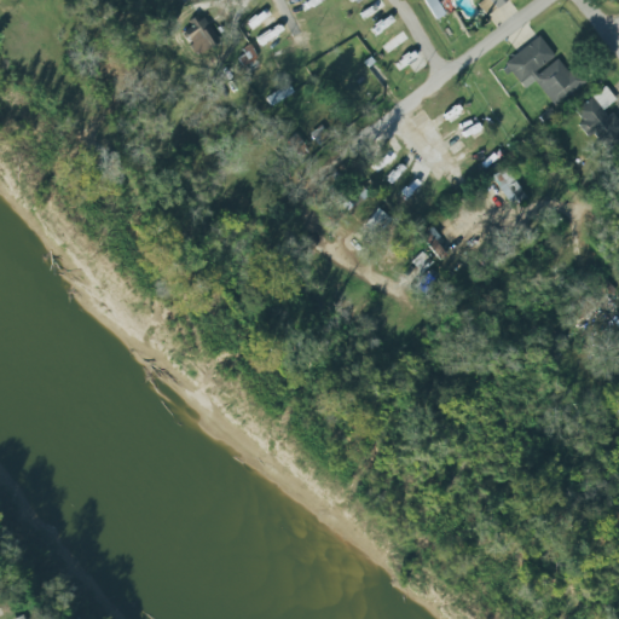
[(423,0),(433,21),(444,16),(435,0),(423,0)]
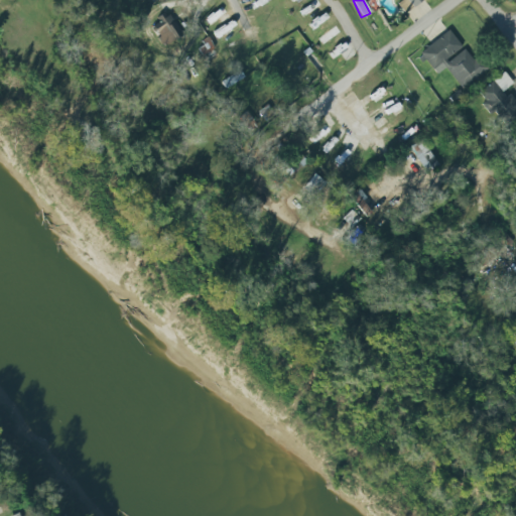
[(421,0),(391,0),(393,2),(395,0),(403,12),(421,0)]
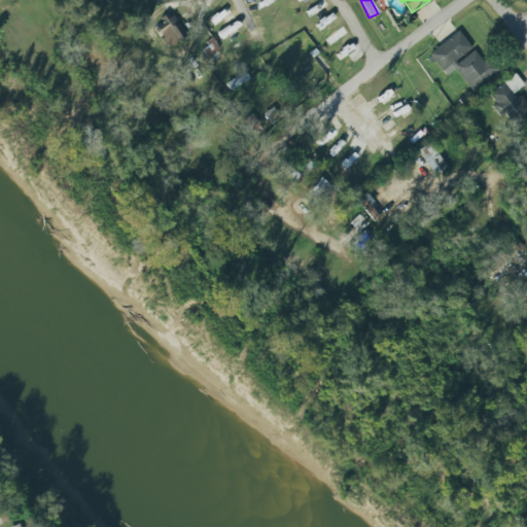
[(173,14),(186,33),(168,47),(166,44),(164,45),(152,29),(163,22),(160,18),(167,12),(170,16),(173,14)]
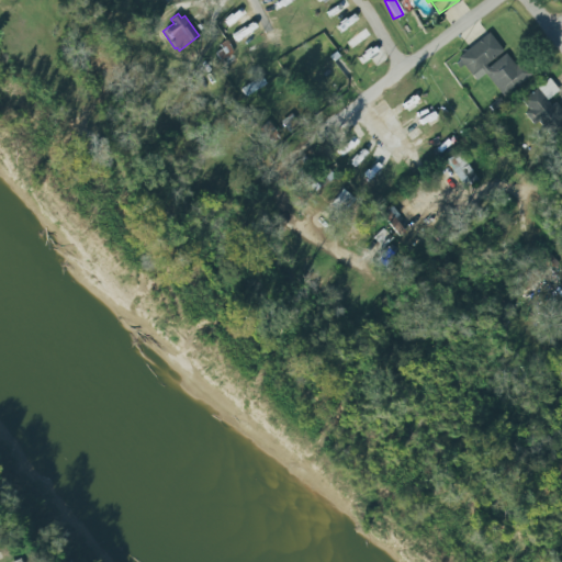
[(454,57),(473,81),(484,72),(502,97),(531,74),(521,60),(515,65),(505,51),(504,52),(489,31),(454,57)]
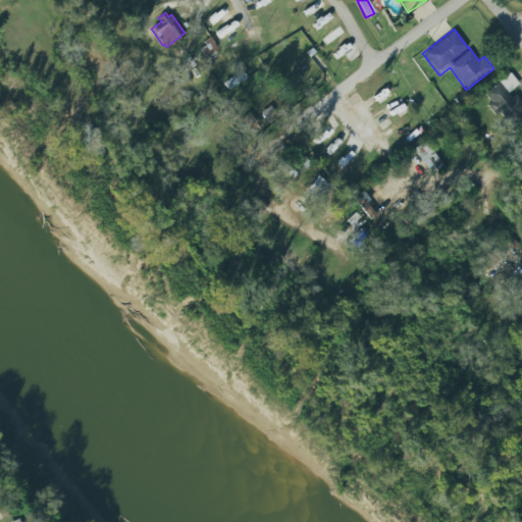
[(198,46),(203,56),(216,49),(211,40),(198,46)]
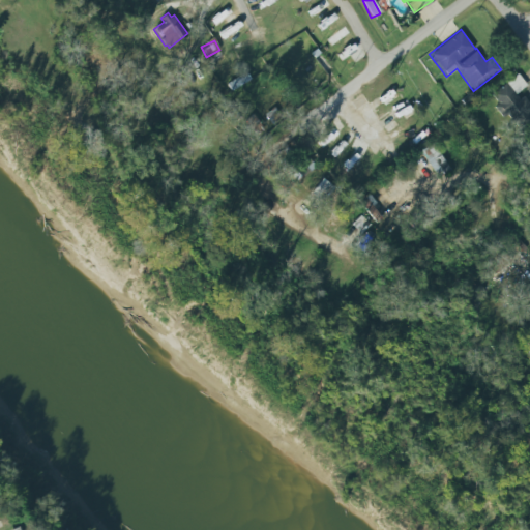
[(490,95),(513,127),(529,114),(529,108),(518,92),(526,86),(518,75),(490,95)]
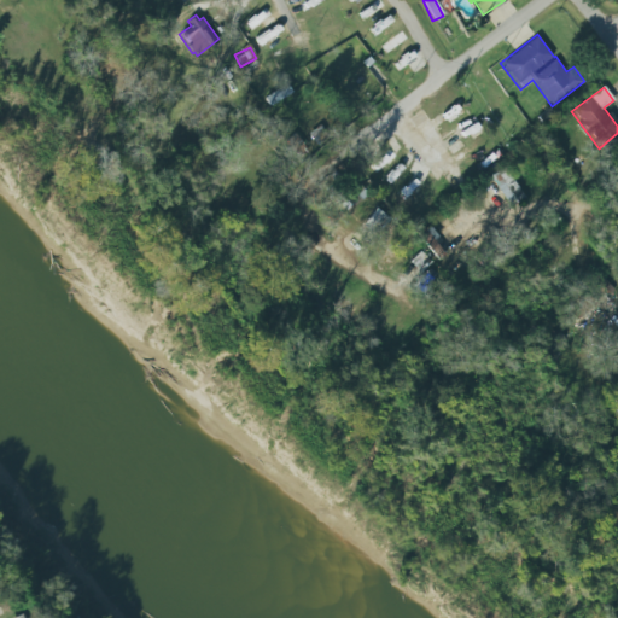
[(316,146),(328,136),(320,124),(308,134),(316,146)]
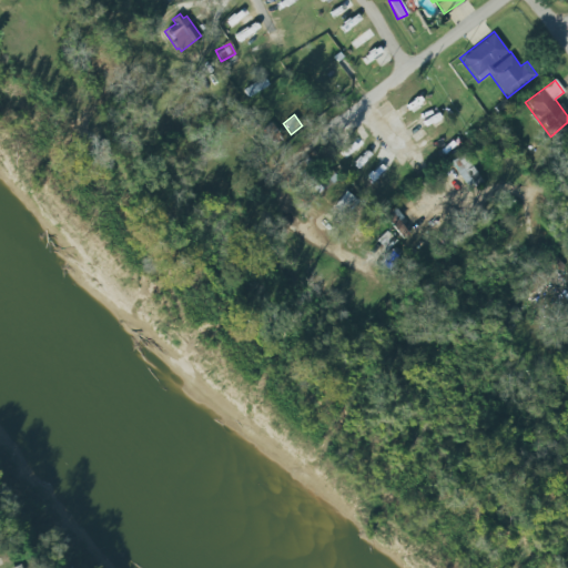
[(264,132),(275,143),(281,138),(271,127),(264,132)]
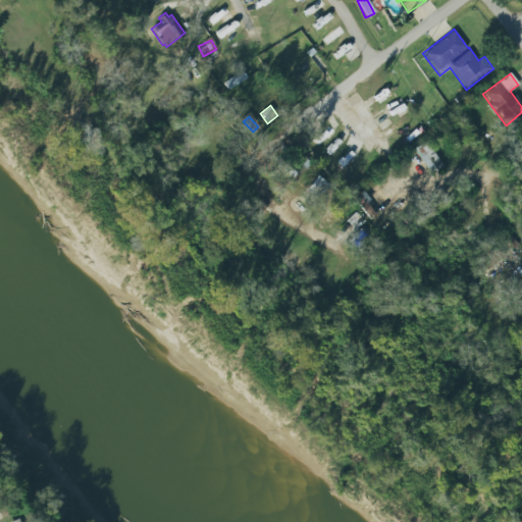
[(414,148),(428,174),(441,167),(426,141),(414,148)]
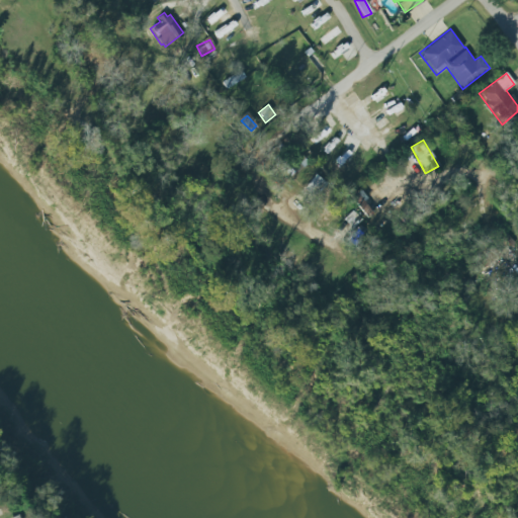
[(305,188),(316,196),(326,183),(315,175),(305,188)]
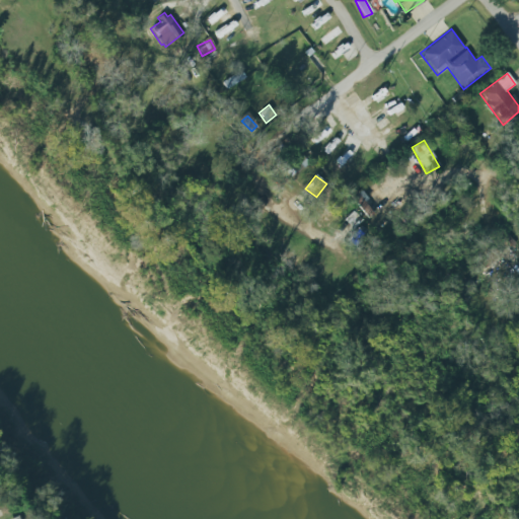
[(503,236),(506,233),(516,243),(515,244),(514,245),(512,245),(503,236)]
